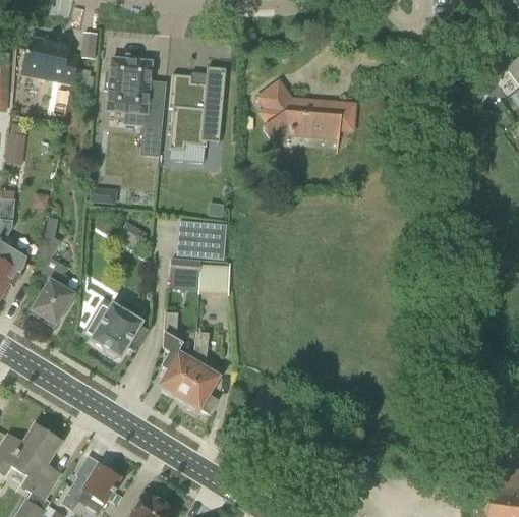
[(98,33),(83,31),(81,55),(95,57),(98,33)]
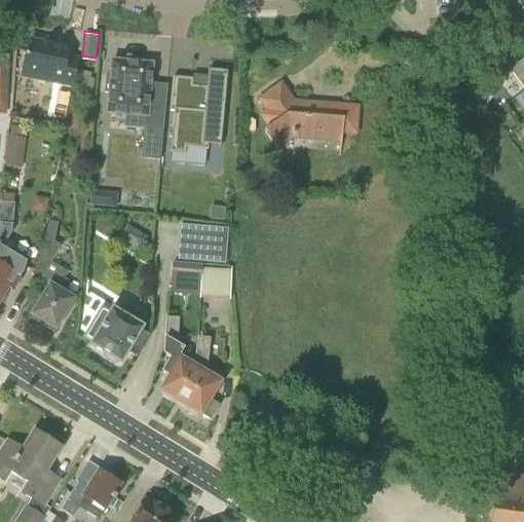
[(71,43),(53,39),(52,43),(30,38),(24,68),(55,74),(54,79),(75,83),(80,59),(68,56),(71,43)]
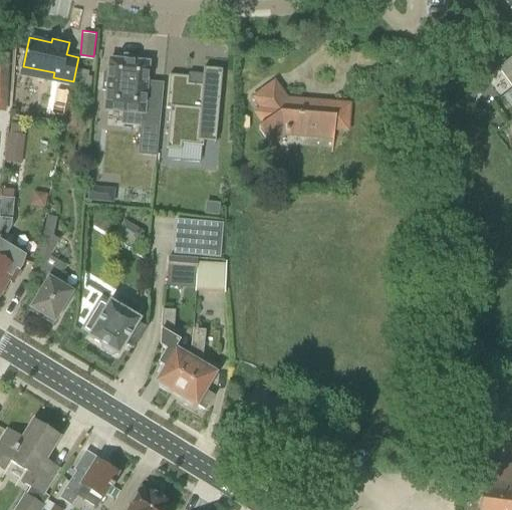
[(10,51),(0,50),(0,108),(7,109),(10,51)]
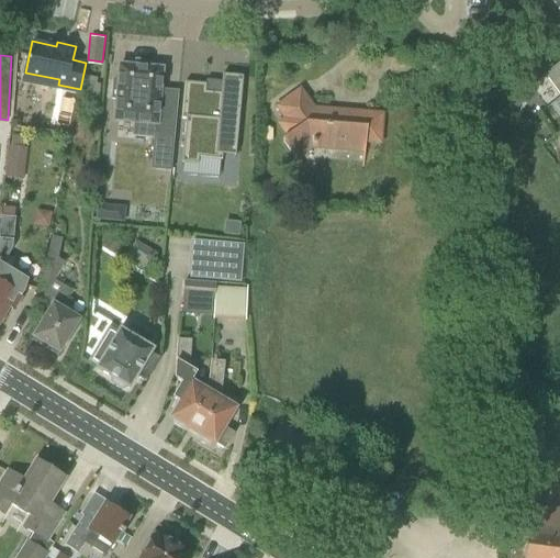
[(116,118),(134,120),(157,122),(156,135),(175,136),(178,101),(166,100),(167,88),(161,87),(164,66),(121,62),(120,77),(115,76),(113,97),(119,97),(116,118)]
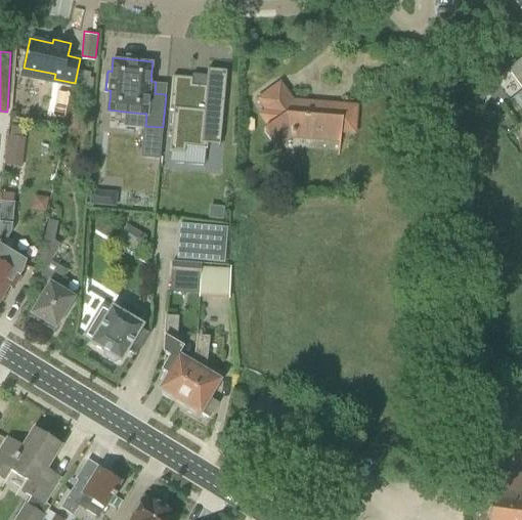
[(521,58),(509,69),(521,86),(521,58)]
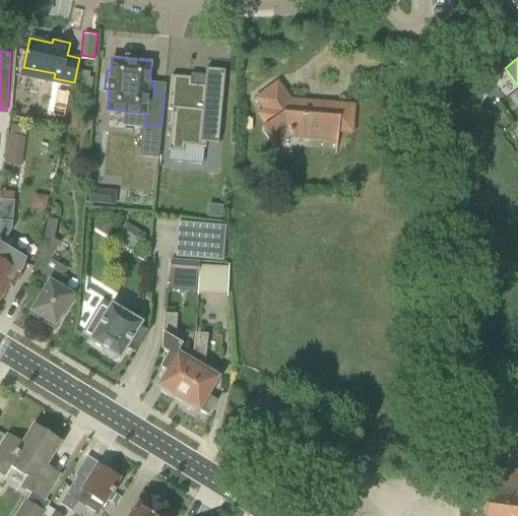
[(191,75),(171,73),(168,107),(172,107),(169,147),(183,149),(184,143),(205,145),(207,126),(213,126),(214,111),(220,111),(224,68),(206,66),(204,84),(190,82),(191,75)]
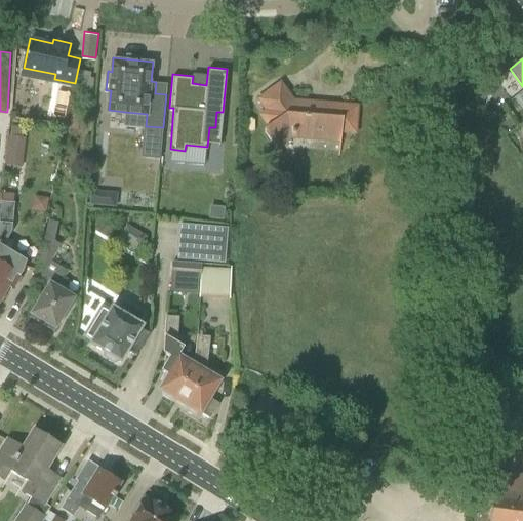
[(294,136),(294,131),(312,133),(312,138),(343,141),(344,125),(357,126),(358,104),(294,98),(282,81),(259,97),(268,109),(262,113),(270,124),(266,128),(279,148),(294,136)]
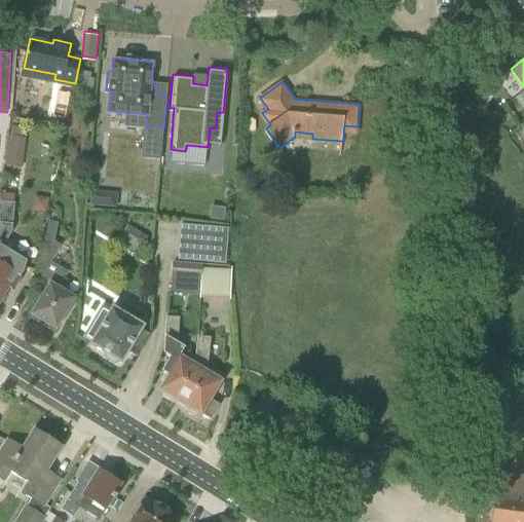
[(28,135),(11,133),(7,162),(24,164),(28,135)]
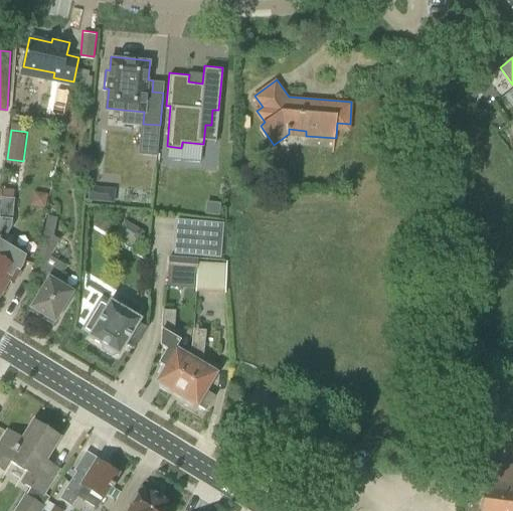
[(89,198),(116,201),(117,187),(91,184),(89,198)]
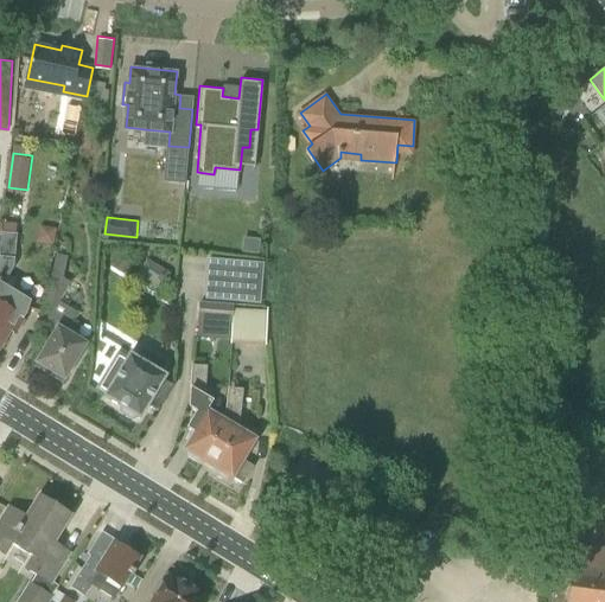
[(26,313),(31,301),(2,283),(14,267),(18,231),(2,230),(0,251),(0,345),(11,328),(16,331),(26,313)]
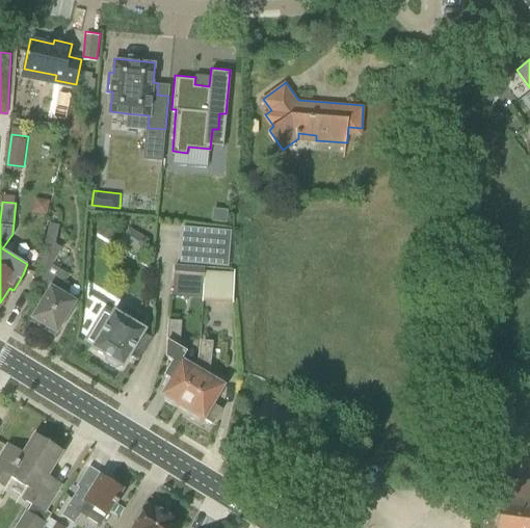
[(73,247),(64,242),(63,245),(56,241),(60,222),(50,220),(41,264),(48,268),(42,281),(50,286),(44,297),(45,297),(33,316),(57,331),(75,299),(61,291),(68,281),(64,278),(69,270),(61,266),(73,247)]
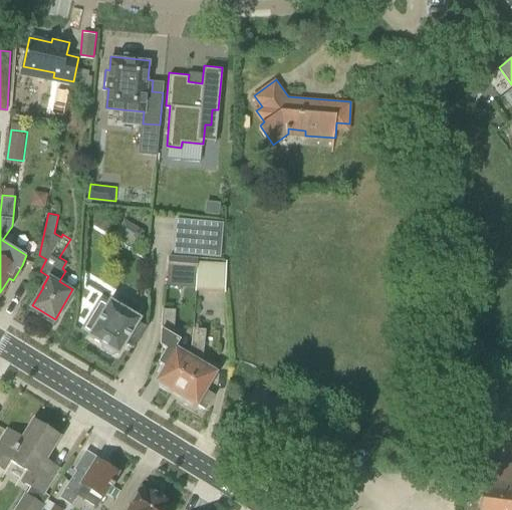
[(225,221),(207,220),(204,254),(222,256),(225,221)]
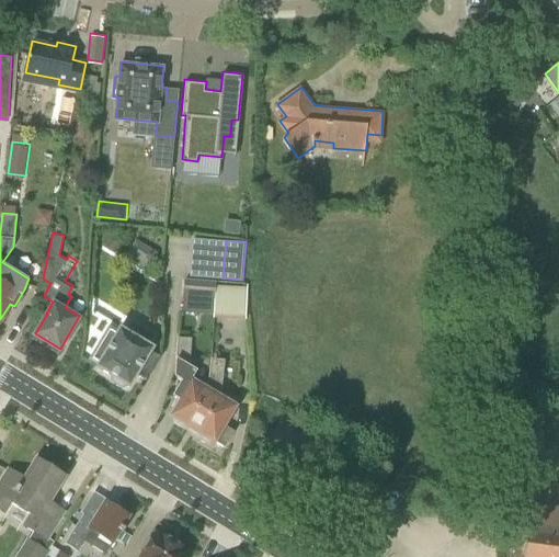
[(214,317),(215,317),(217,284),(216,284),(216,280),(185,276),(183,293),(215,295),(214,317)]
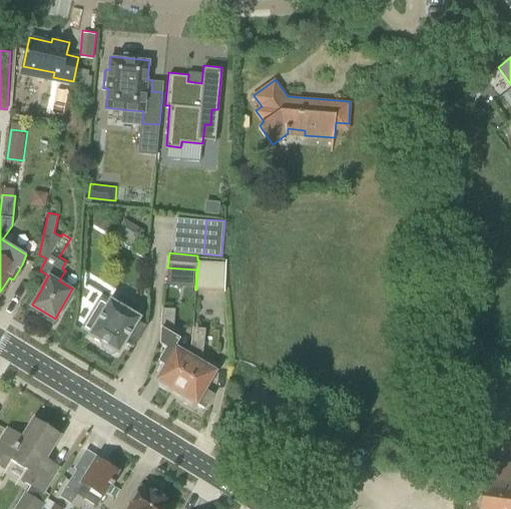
[(198,260),(196,290),(225,291),(227,261),(198,260)]
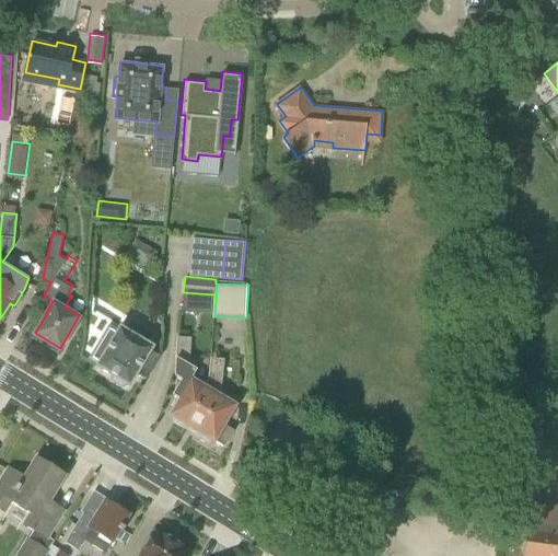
[(113,384),(123,391),(127,389),(130,390),(137,378),(147,383),(161,360),(151,355),(152,352),(120,333),(119,336),(109,329),(97,351),(106,357),(99,371),(113,380),(113,384)]
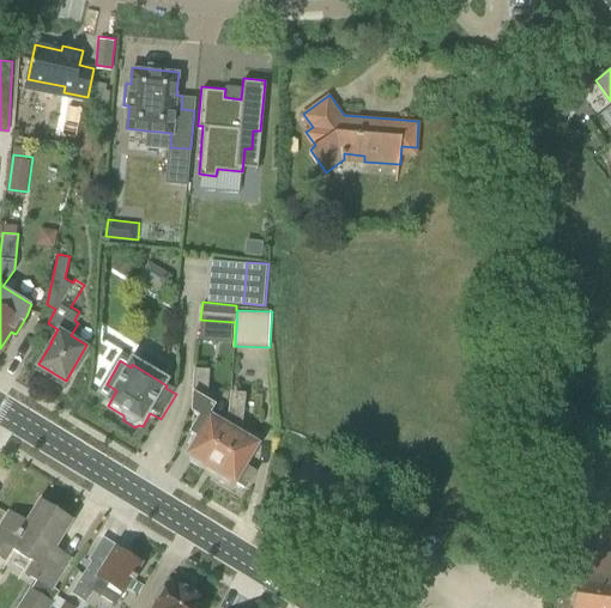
[(205,461),(207,462),(229,426),(225,424),(210,414),(216,403),(209,399),(211,368),(197,366),(193,409),(201,414),(191,430),(194,432),(191,438),(195,442),(189,453),(193,454),(193,457),(201,463),(205,461)]
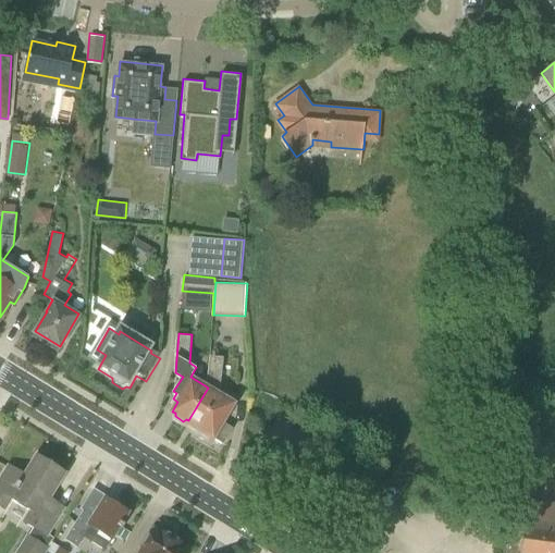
[(208,388),(188,420),(199,428),(199,431),(208,437),(210,434),(212,435),(213,435),(223,442),(232,427),(222,421),(233,403),(219,394),(221,388),(220,388),(224,356),(210,354),(208,381),(205,385),(208,388)]
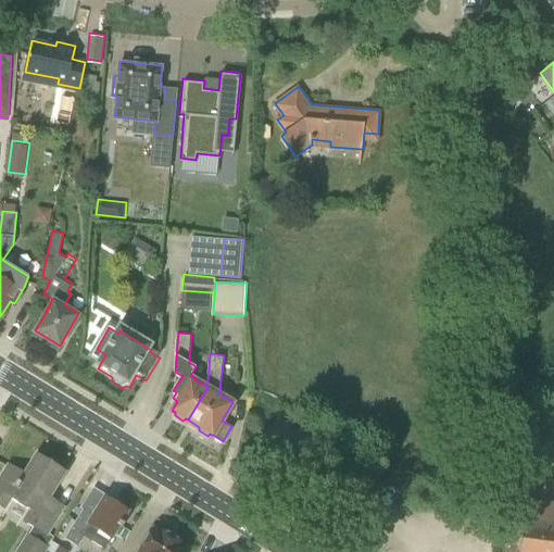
[(14,551),(45,551),(53,539),(52,539),(54,535),(47,529),(62,505),(47,496),(63,472),(36,454),(24,474),(9,464),(0,477),(0,503),(5,506),(12,497),(30,509),(25,518),(34,524),(29,531),(27,530),(14,551)]
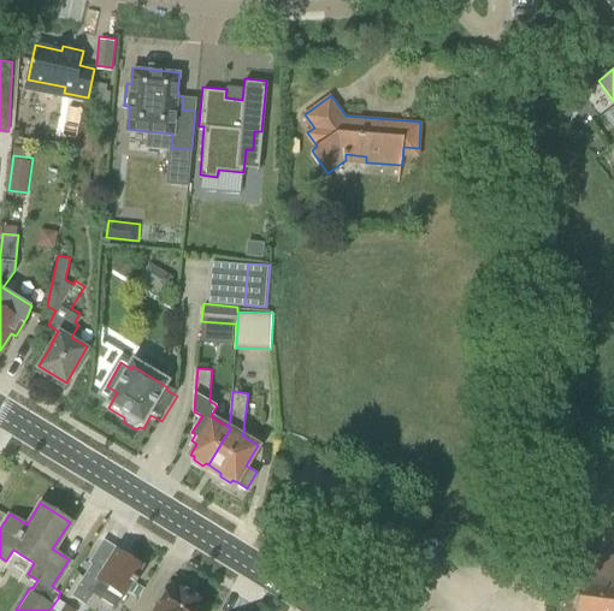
[(104,569),(93,562),(74,594),(86,603),(88,599),(96,604),(108,585),(123,594),(141,565),(116,550),(104,569)]
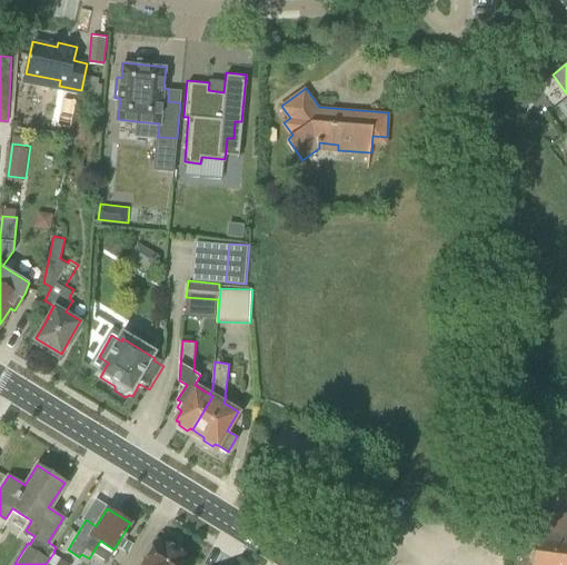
[(566,515),(541,512),(533,564),(566,564),(566,515)]
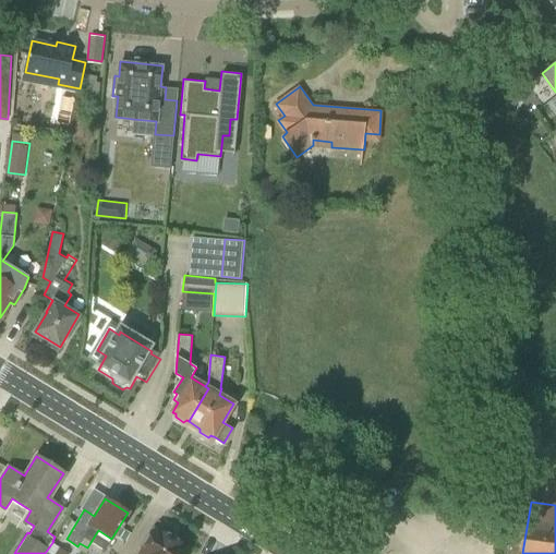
[(179,541),(174,542),(167,538),(166,532),(159,528),(154,530),(139,553),(183,553),(186,549),(185,544),(179,541)]
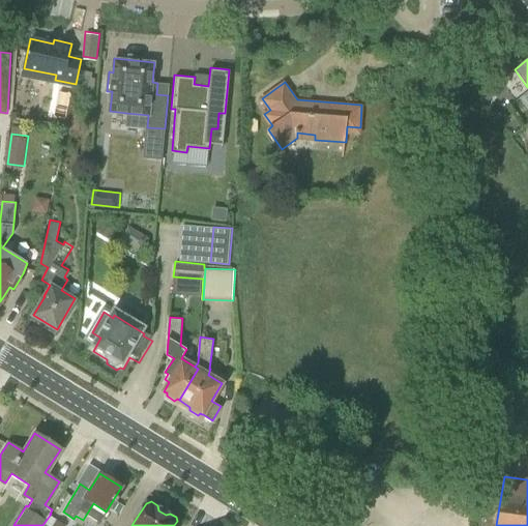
[(51,514),(42,525),(44,525),(46,523),(49,525),(65,525),(67,524),(51,514)]
